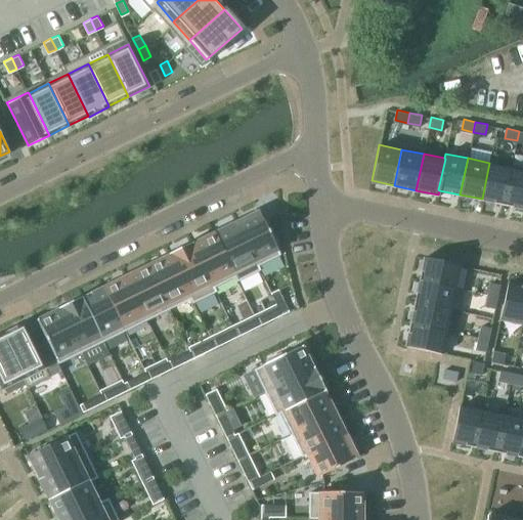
[(489,163),(482,199),(504,204),(511,167),(489,163)]
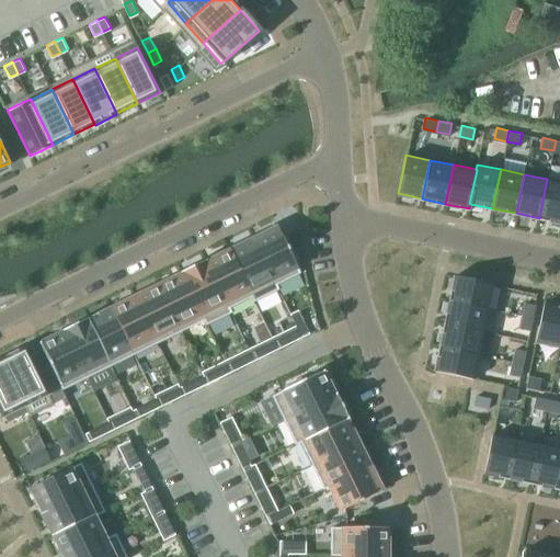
[(559,181),(547,179),(539,218),(559,222),(559,181)]
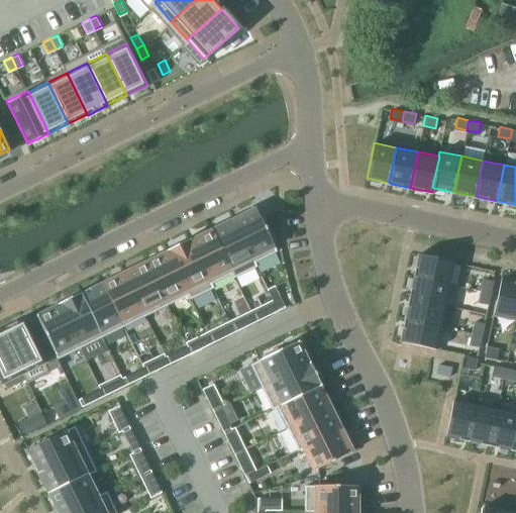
[(255,206),(232,217),(254,261),(255,261),(277,249),(273,241),(274,238),(268,226),(265,225),(255,206)]
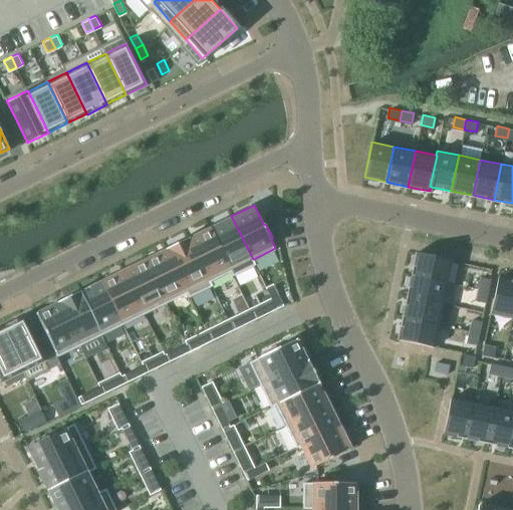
[(231,216),(210,227),(231,270),(230,270),(232,274),(256,263),(254,259),(253,259),(231,216)]
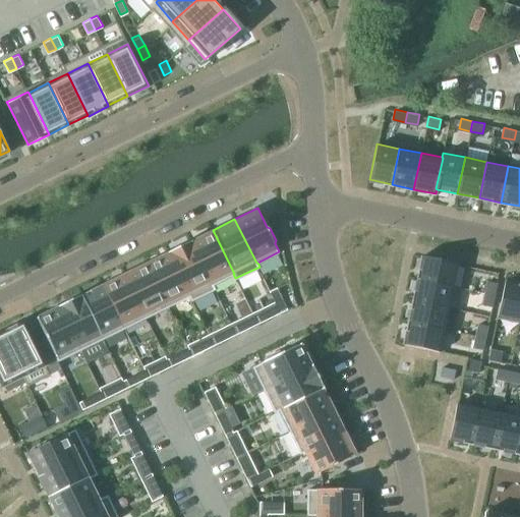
[(191,240),(190,240),(213,284),(233,274),(234,274),(213,230),(191,240)]
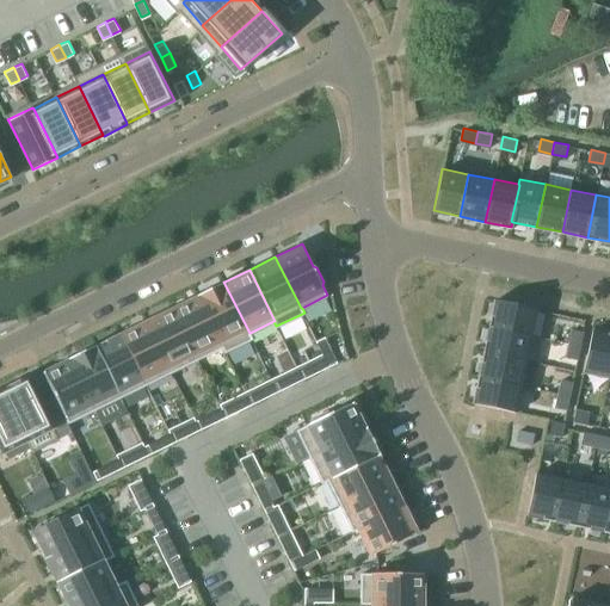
[(225,280),(197,294),(197,295),(198,295),(223,346),(222,346),(225,352),(252,338),(250,333),(223,282),(225,282),(225,280)]
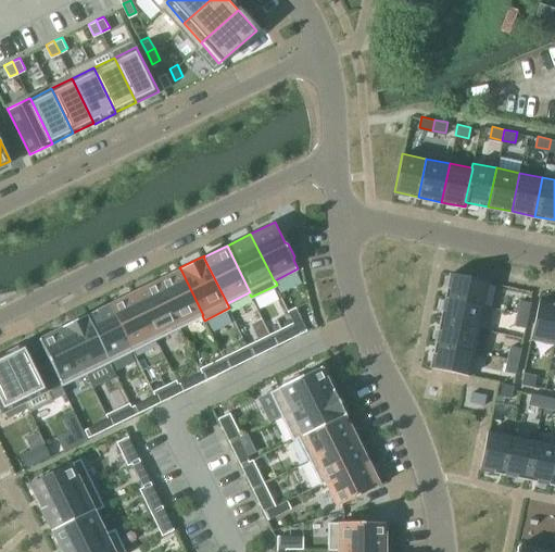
[(179,268),(156,279),(179,327),(202,315),(203,315),(180,268),(179,268)]
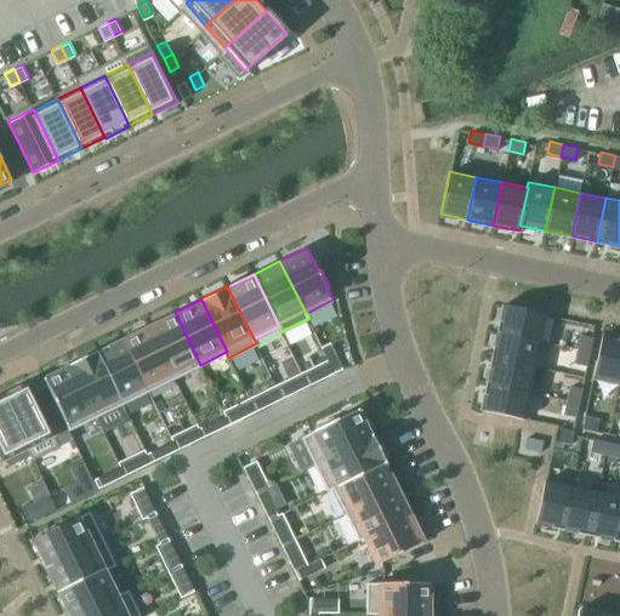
[(498,330),(540,340),(546,312),(502,303),(498,330)]
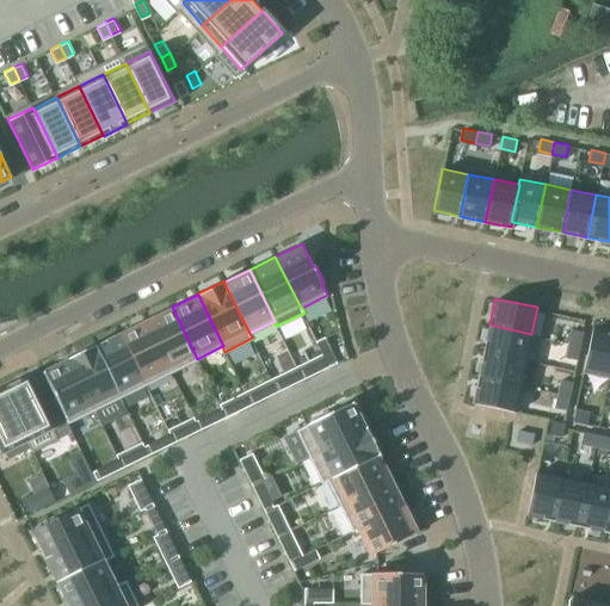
[(172,307),(147,320),(172,371),(197,359),(172,307)]
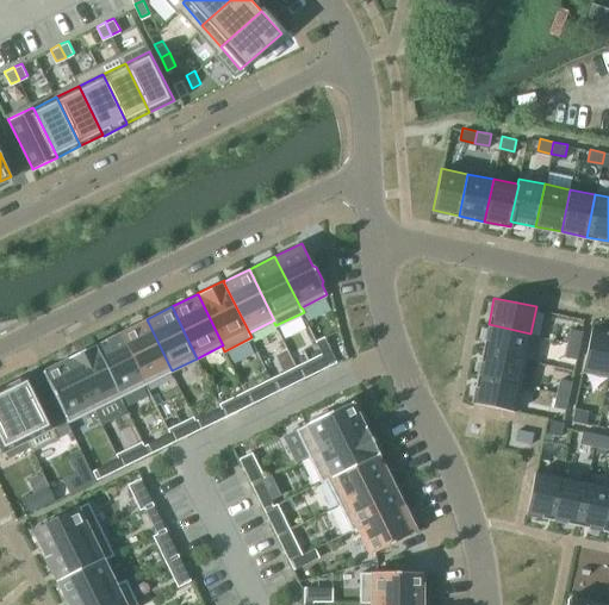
[(147,319),(120,332),(145,384),(172,370),(147,319)]
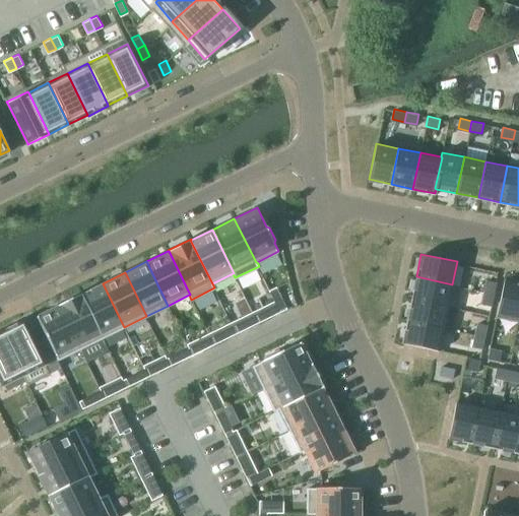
[(416,276),(411,298),(448,306),(452,284),(416,276)]
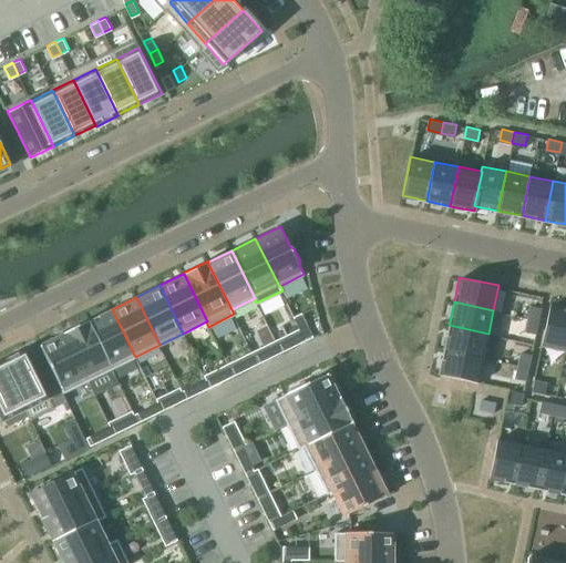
[(531,304),(527,317),(538,319),(542,306),(541,306),(531,304)]
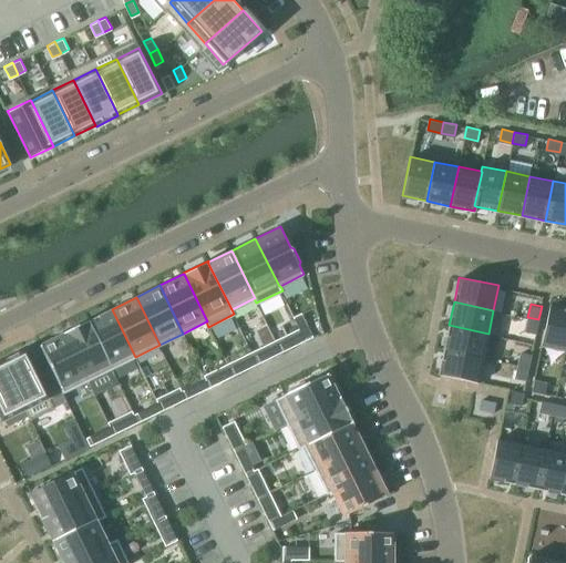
[(546,321),(542,345),(543,345),(565,349),(565,308),(553,306),(549,305),(546,321)]
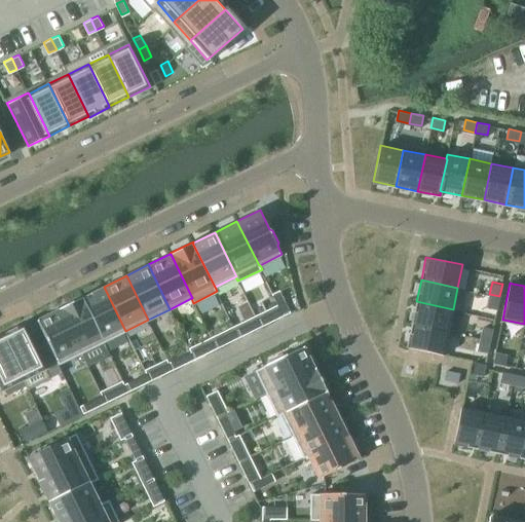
[(82,297),(104,341),(125,331),(104,287),(82,297)]
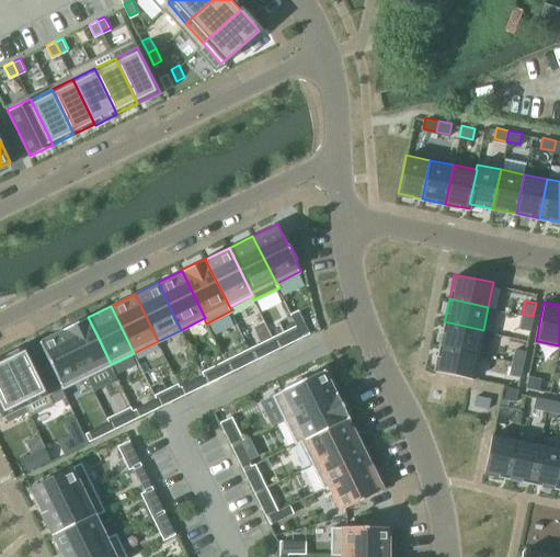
[(522,314),(520,327),(530,329),(533,316),(522,314)]
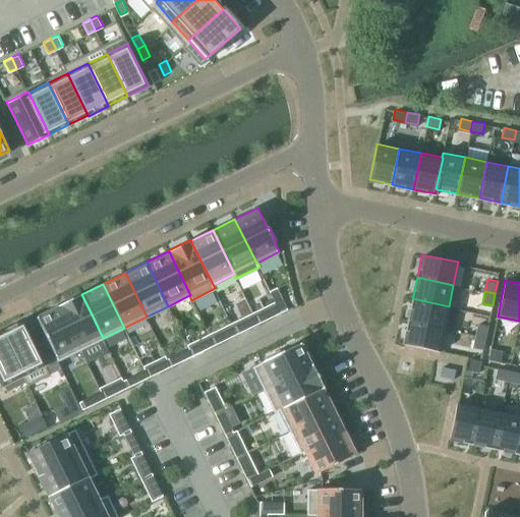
[(81,293),(58,304),(58,305),(59,305),(80,349),(103,338),(81,294),(81,293)]
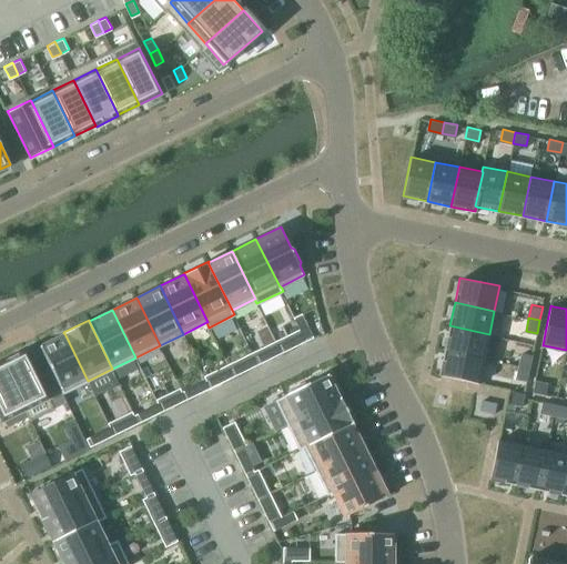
[(307,324),(300,328),(305,340),(313,336),(307,324)]
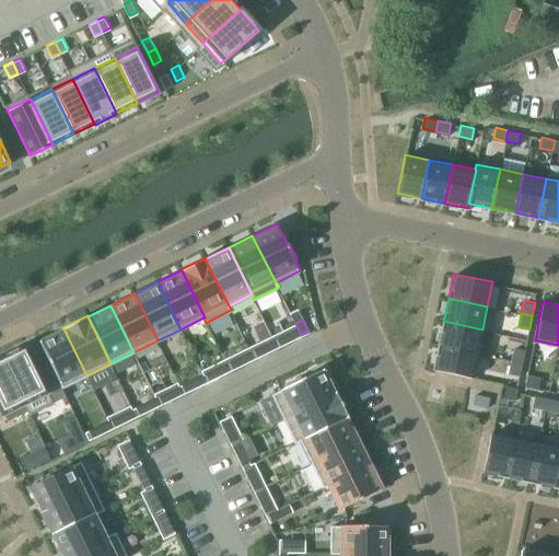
[(482,329),(443,321),(439,345),(477,352),(482,329)]
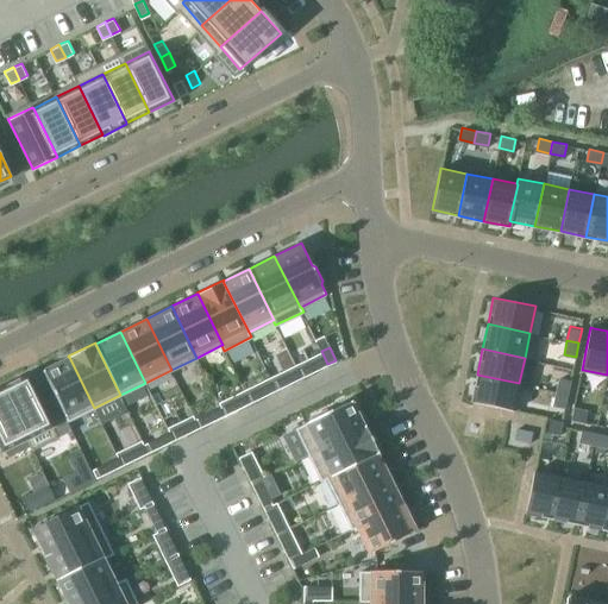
[(68,358),(43,370),(55,395),(68,422),(94,409),(69,357),(68,358)]
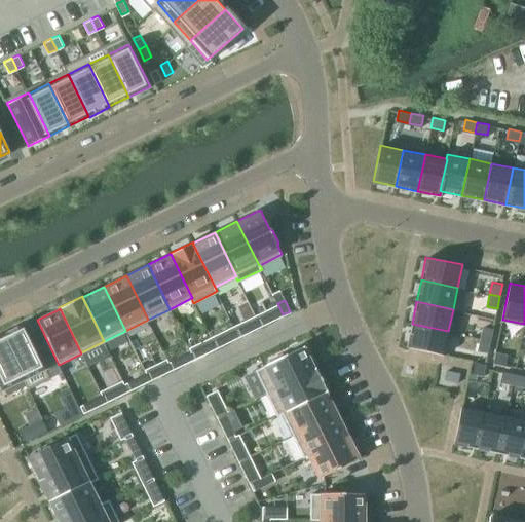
[(266,309),(255,314),(261,326),(271,320),(266,309)]
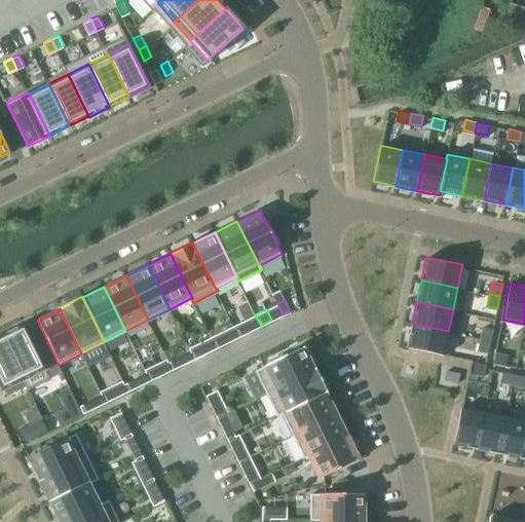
[(255,314),(245,320),(250,331),(261,326),(255,314)]
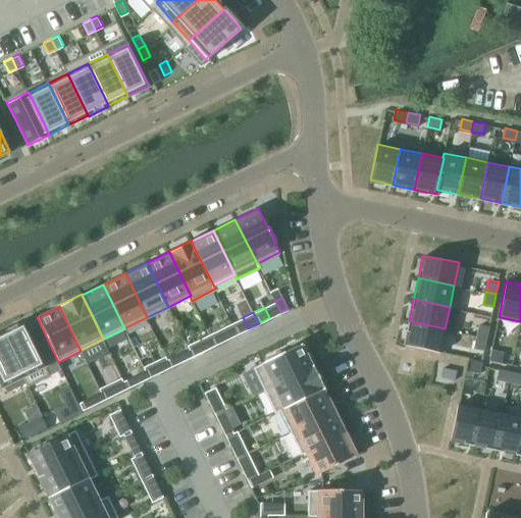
[(24,321),(2,332),(23,376),(28,385),(50,374),(62,369),(58,362),(47,339),(36,345),(35,343),(24,321)]
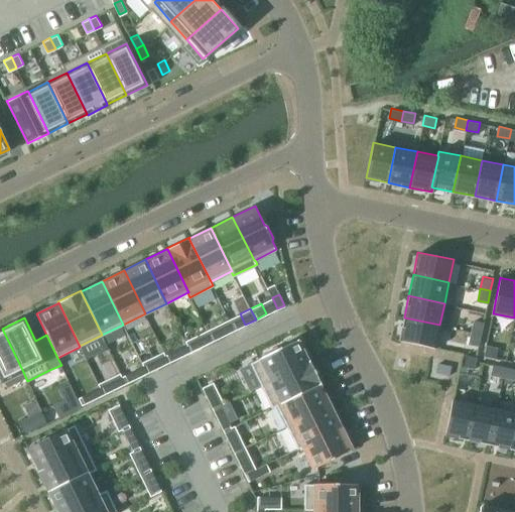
[(434,347),(439,325),(404,317),(399,340),(434,347)]
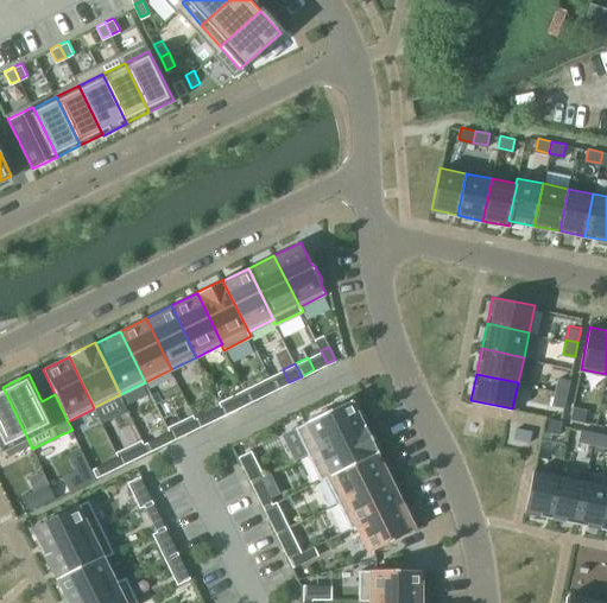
[(558,376),(555,389),(567,392),(570,379),(558,376)]
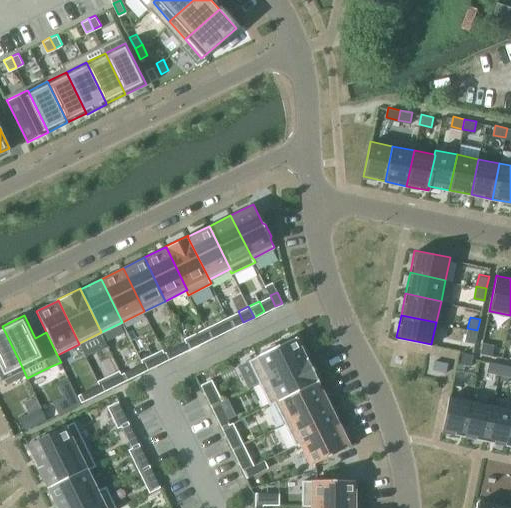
[(216,322),(205,327),(210,338),(221,333),(216,322)]
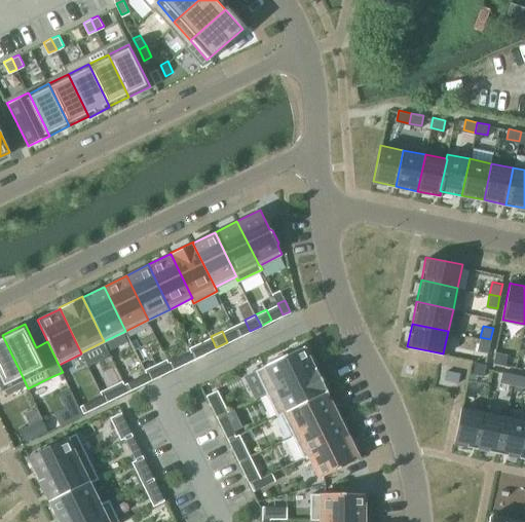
[(2,335),(0,335),(0,390),(2,390),(24,379),(2,335)]
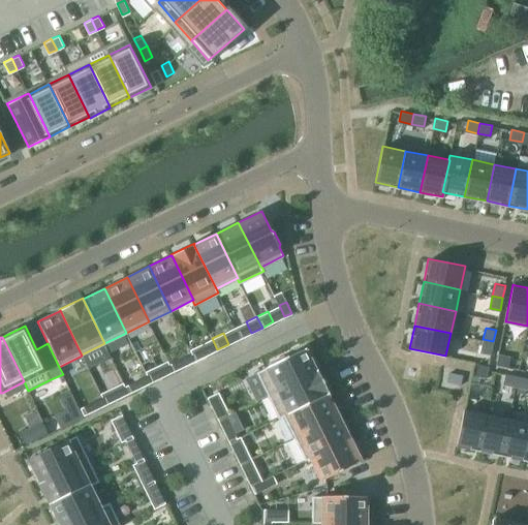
[(212,338),(200,343),(207,354),(217,349),(212,338)]
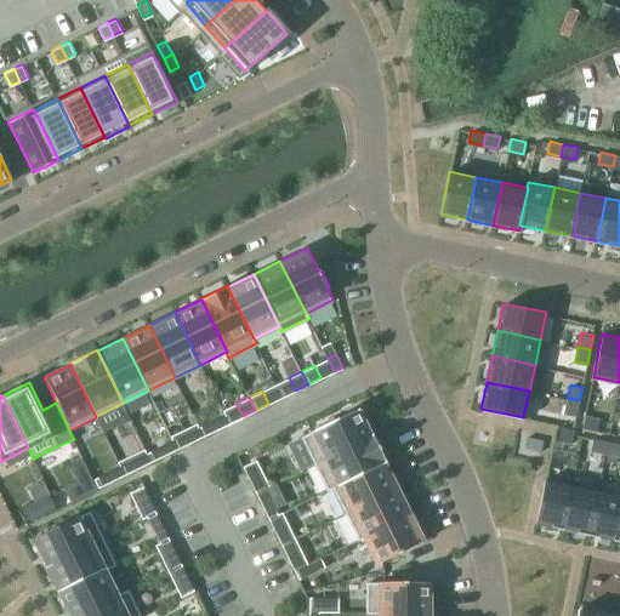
[(567,398),(564,412),(576,415),(579,400),(567,398)]
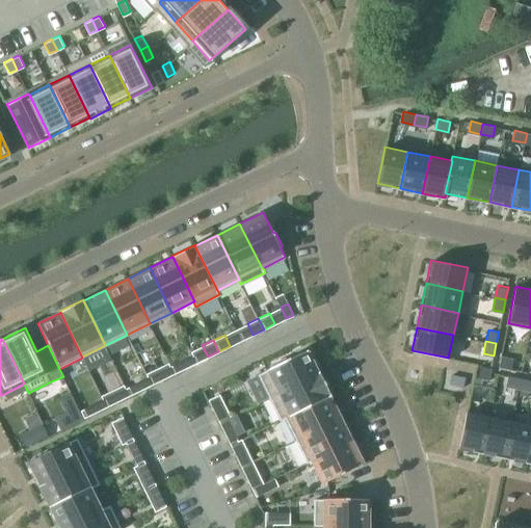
[(271,367),(258,373),(269,396),(319,372),(319,371),(318,371),(318,370),(308,349),(288,359),(285,358),(272,363),(271,366),(271,367)]
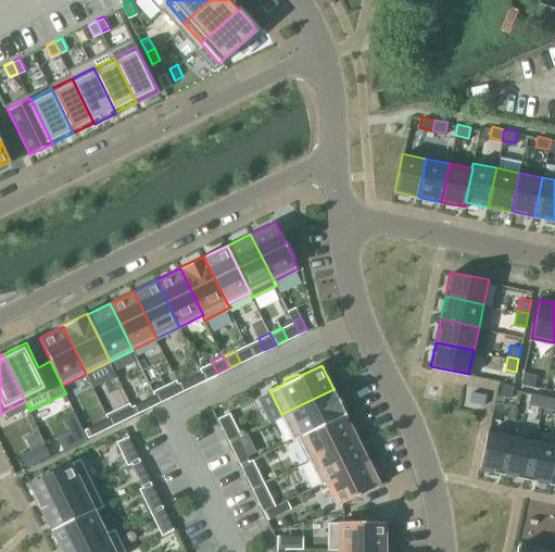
[(524,372),(521,383),(534,385),(537,374),(524,372)]
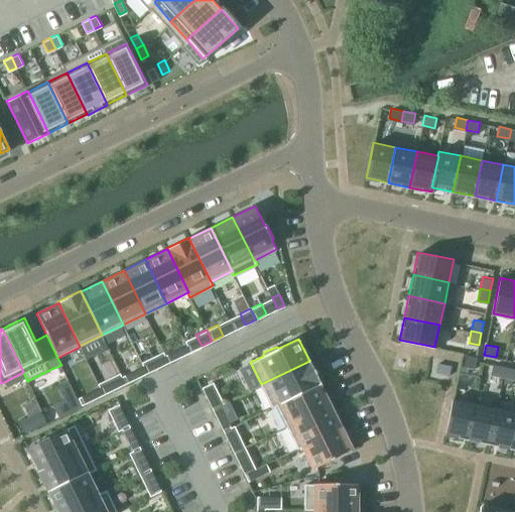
[(174,346),(163,351),(168,362),(179,357),(174,346)]
